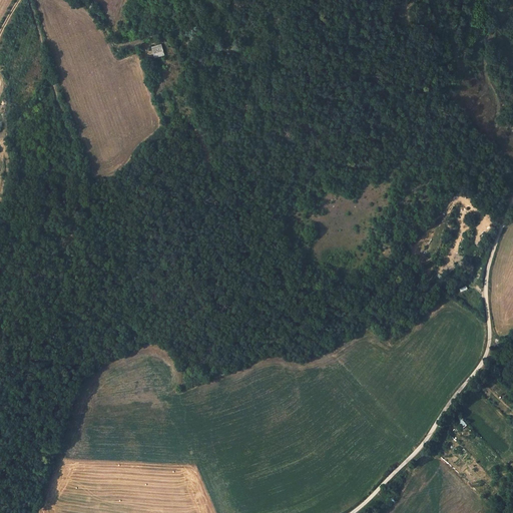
[(231,28),(225,27),(223,37),(225,38),(225,36),(229,37),(231,28)]
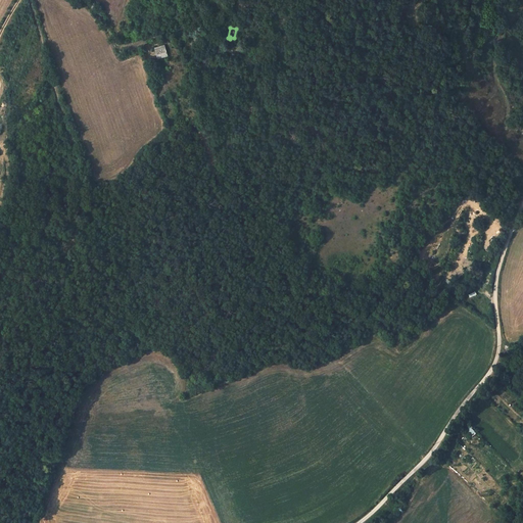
[(239,30),(236,29),(234,38),(230,37),(230,39),(236,40),(239,30)]
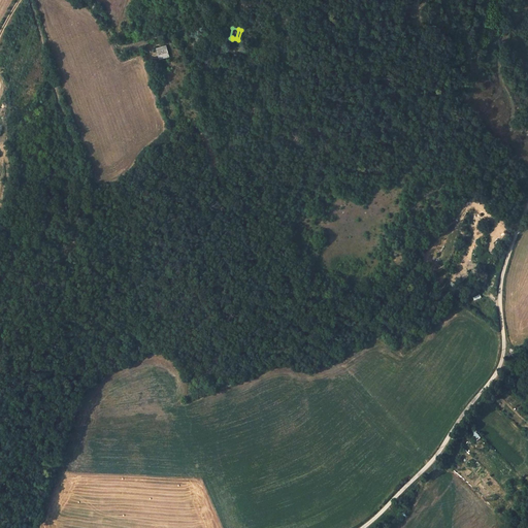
[(166,44),(157,47),(160,57),(164,56),(165,58),(170,57),(166,44)]
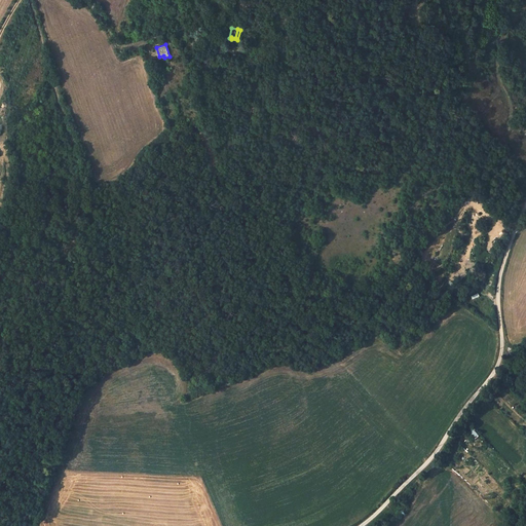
[(472,428),(467,431),(474,438),(478,435),(472,428)]
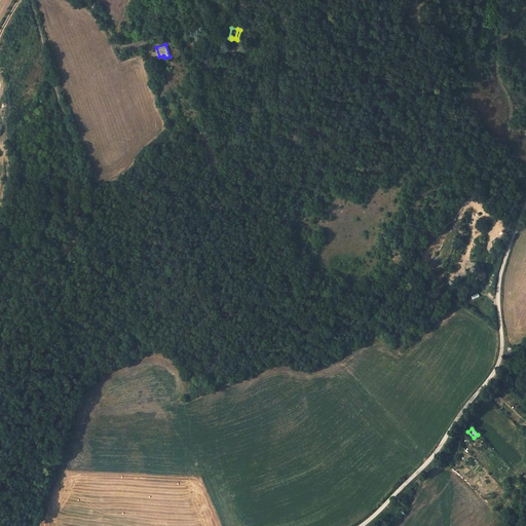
[(524,503),(521,500),(515,505),(518,509),(524,503)]
